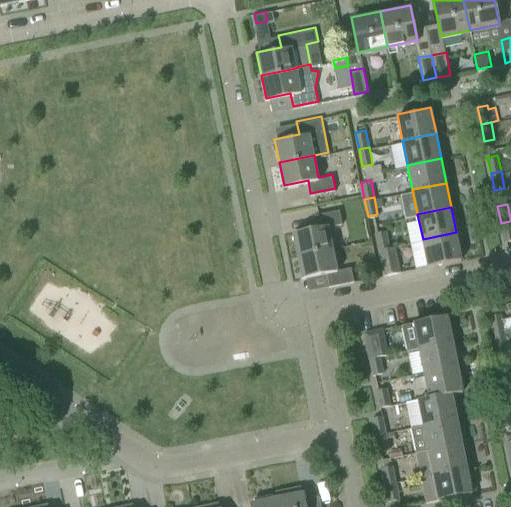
[(293,231),(298,254),(333,246),(328,225),(342,222),(339,208),(315,213),(317,226),(293,231)]
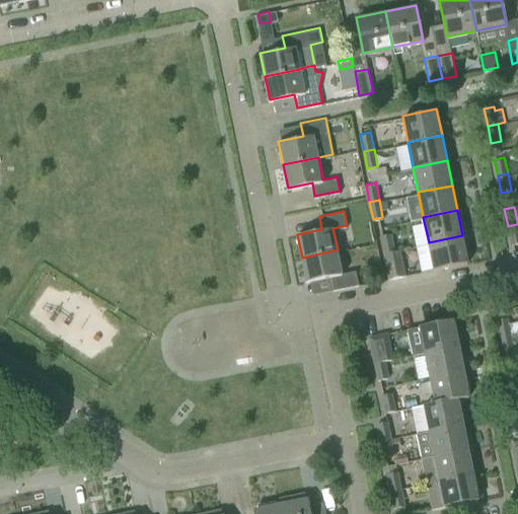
[(517,224),(508,226),(511,243),(517,241),(517,224)]
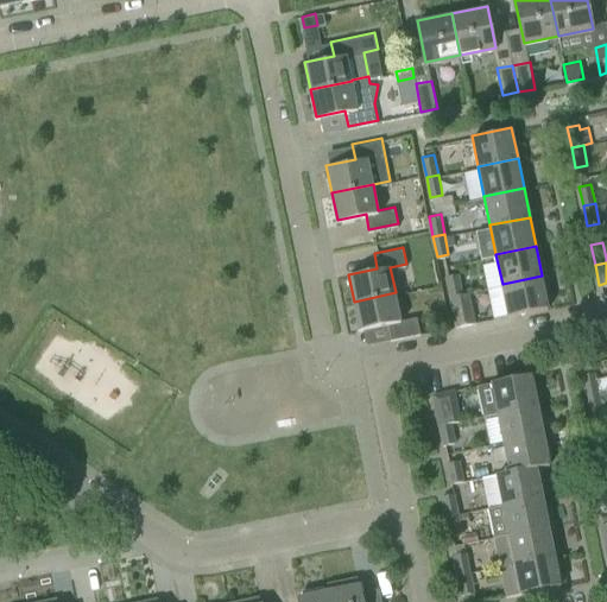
[(447,274),(450,295),(462,292),(457,272),(447,274)]
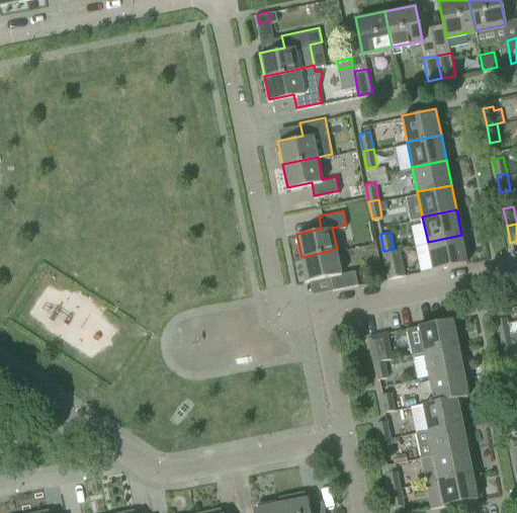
[(461,235),(428,242),(433,267),(466,261),(461,235)]
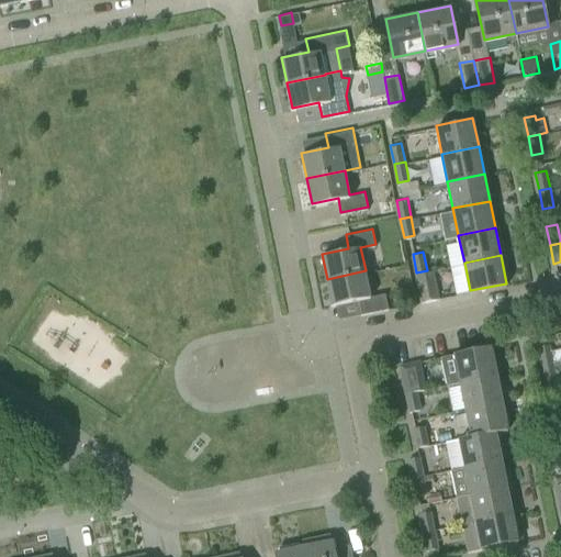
[(366,270),(327,279),(332,303),(359,298),(361,312),(389,307),(385,291),(370,294),(366,270)]
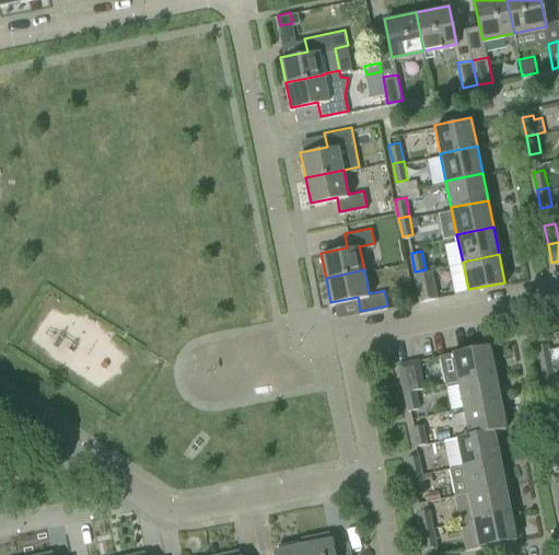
[(426,269),(415,272),(418,290),(429,288),(426,269)]
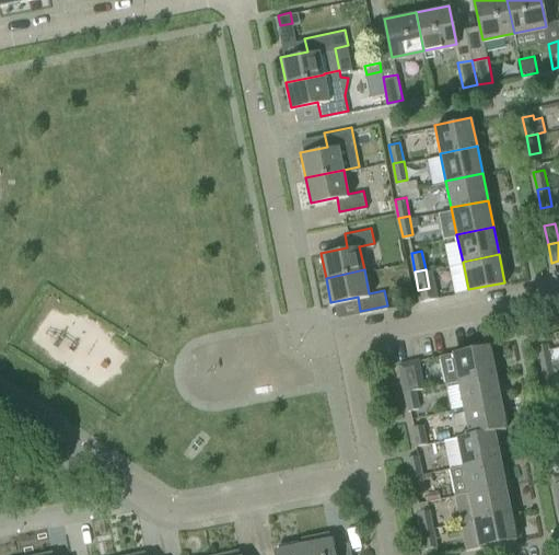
[(536,344),(540,362),(551,360),(551,359),(548,347),(547,342),(546,332),(537,334),(539,343),(536,344)]
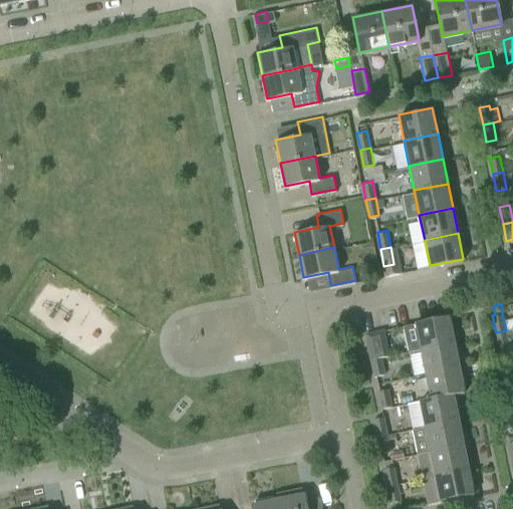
[(416,321),(421,347),(454,340),(449,315),(416,321)]
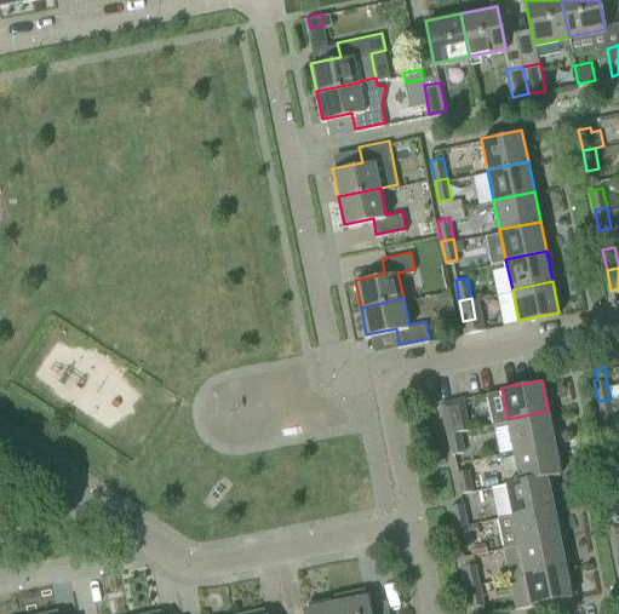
[(618,382),(607,384),(611,397),(618,395),(618,382)]
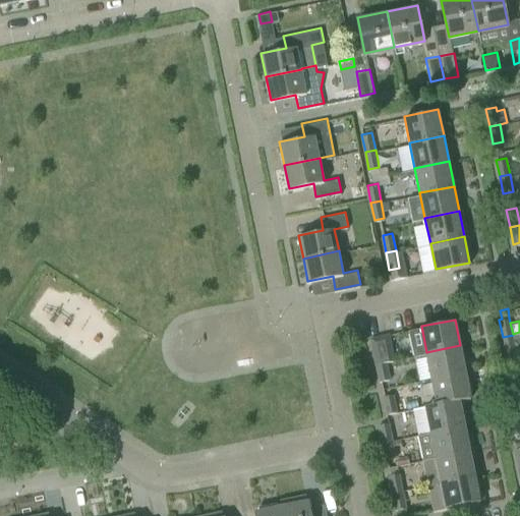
[(394,358),(389,333),(370,336),(377,362),(386,360),(394,358)]
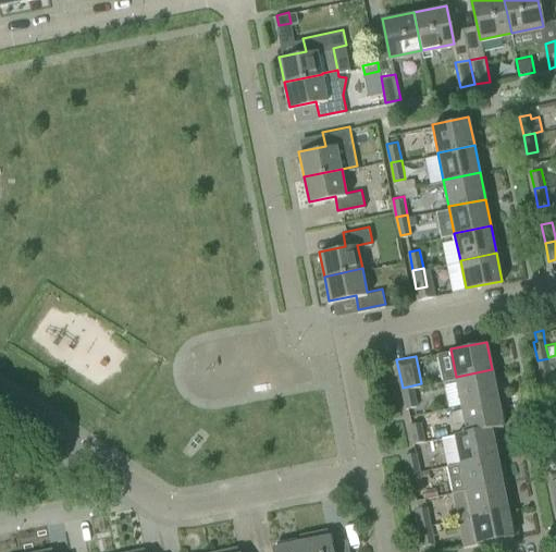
[(548,358),(538,360),(542,382),(553,380),(548,358)]
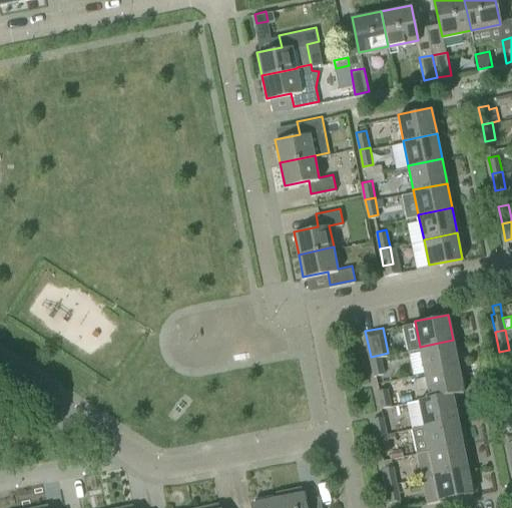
[(420,347),(425,372),(458,365),(453,340),(420,347)]
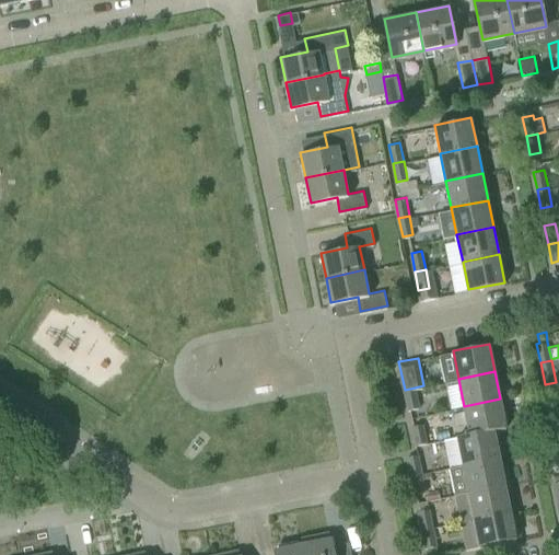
[(417,397),(416,389),(415,388),(405,390),(408,408),(419,406),(417,397)]
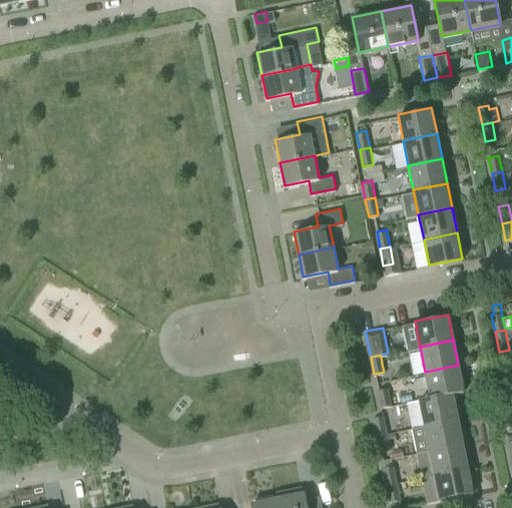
[(501,364),(505,381),(511,378),(511,362),(501,364)]
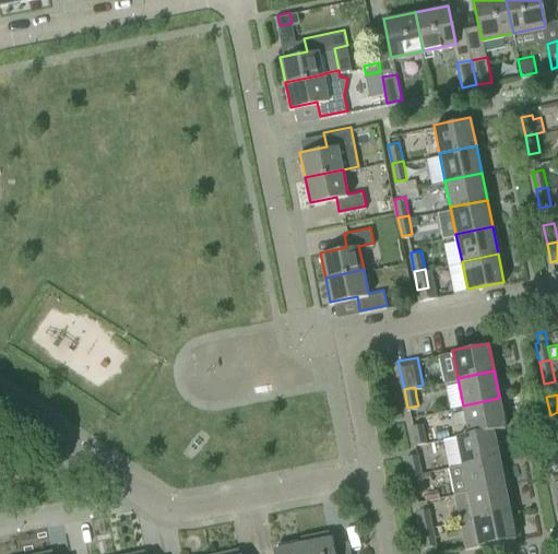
[(463,405),(469,432),(493,427),(494,428),(506,426),(499,398),(463,405)]
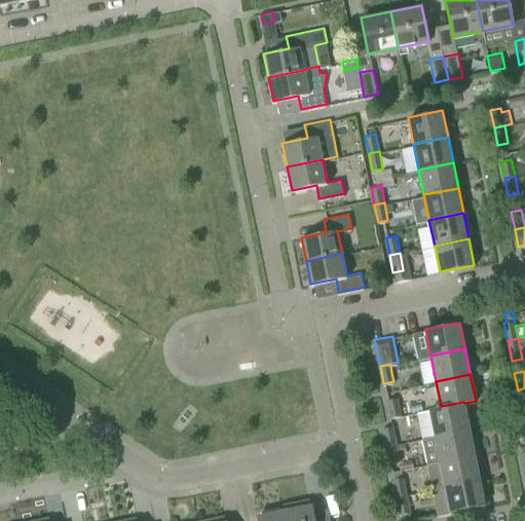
[(386,399),(390,416),(401,414),(397,397),(386,399)]
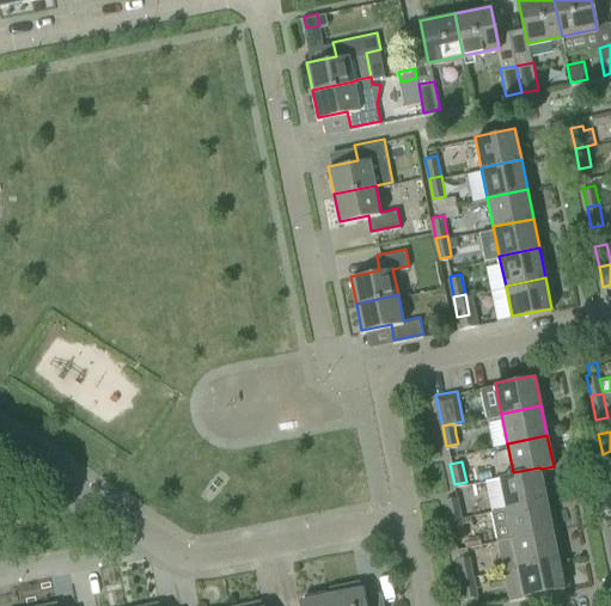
[(593,467),(597,488),(609,485),(605,465),(593,467)]
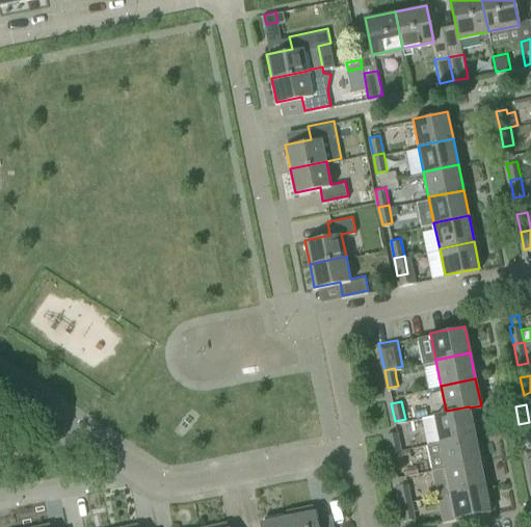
[(422,415),(427,442),(475,432),(470,407),(469,406),(446,411),(422,415)]
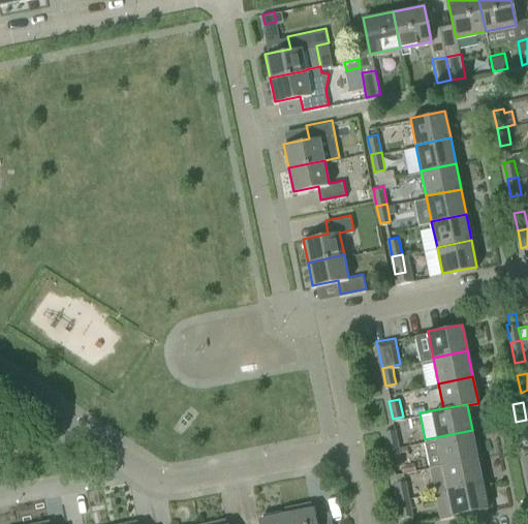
[(527,427),(526,420),(516,422),(520,438),(527,436),(527,427)]
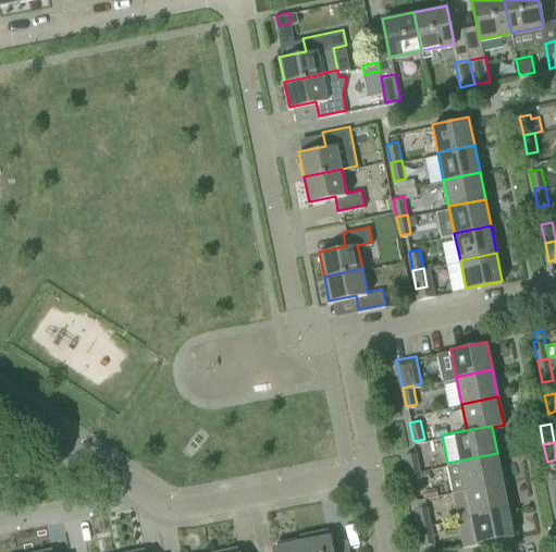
[(405,453),(409,471),(419,469),(416,451),(405,453)]
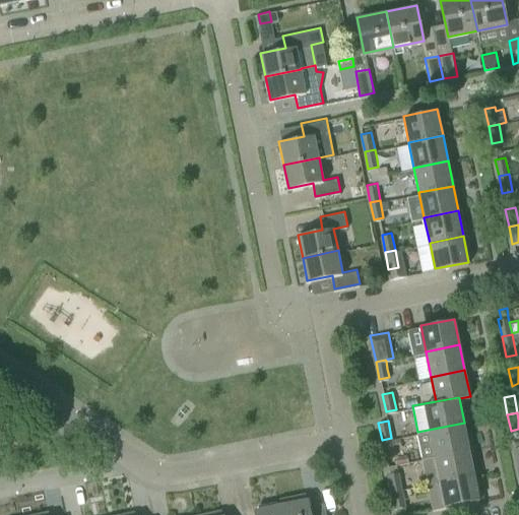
[(423,457),(435,455),(469,448),(464,423),(417,432),(423,457)]
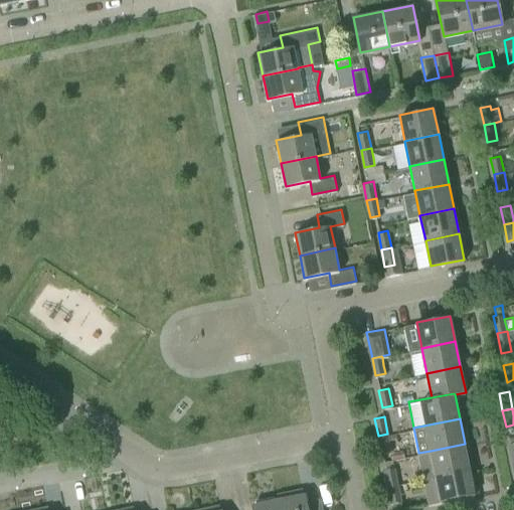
[(387,434),(378,436),(381,453),(391,451),(388,438),(387,434)]
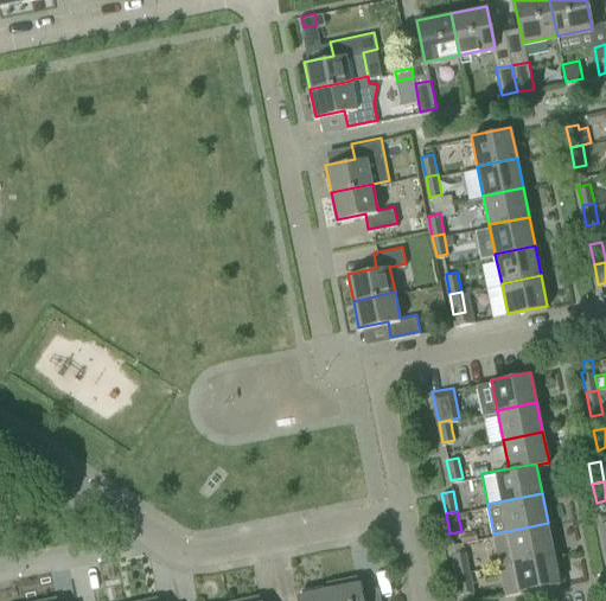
[(508,531),(514,560),(554,552),(548,523),(508,531)]
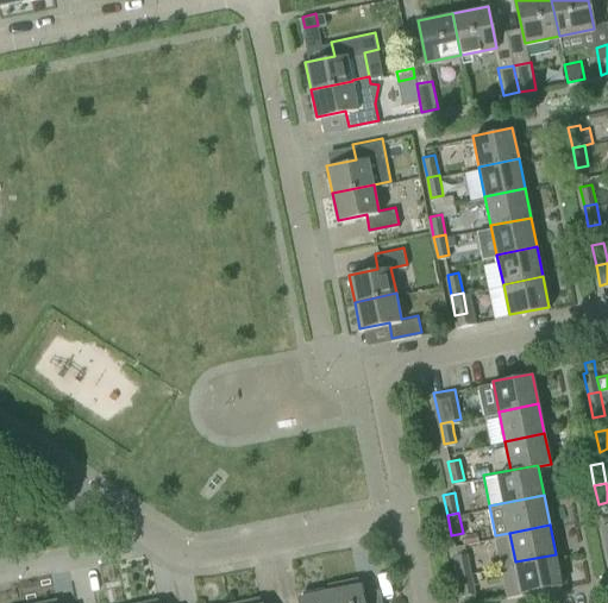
[(469,533),(463,534),(464,540),(480,538),(478,531),(477,529),(469,532),(469,533)]
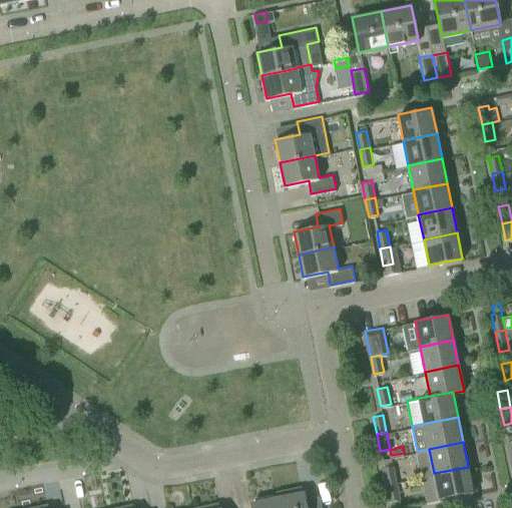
[(383,466),(387,483),(396,481),(393,464),(383,466)]
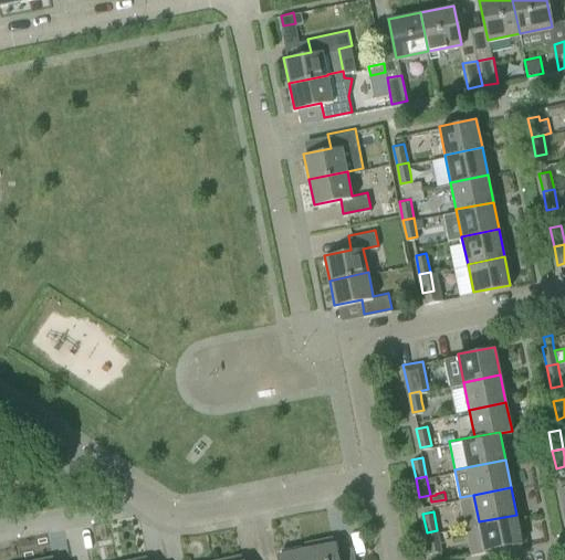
[(516,515),(479,521),(467,525),(472,552),(522,542),(516,515)]
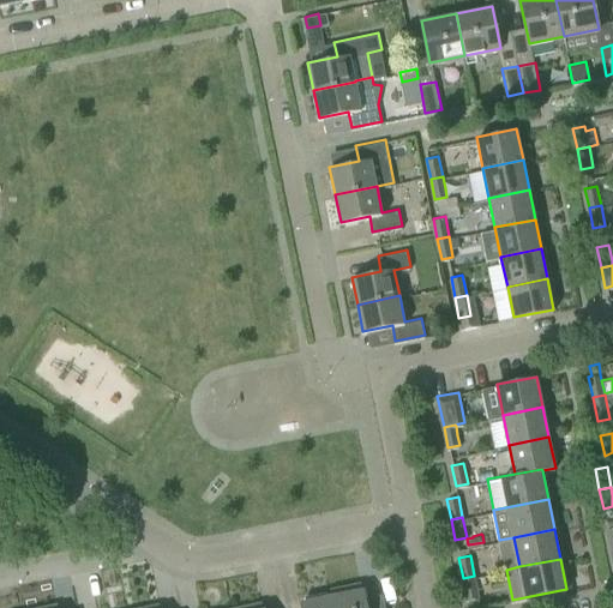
[(474,576),(463,578),(467,599),(479,596),(474,576)]
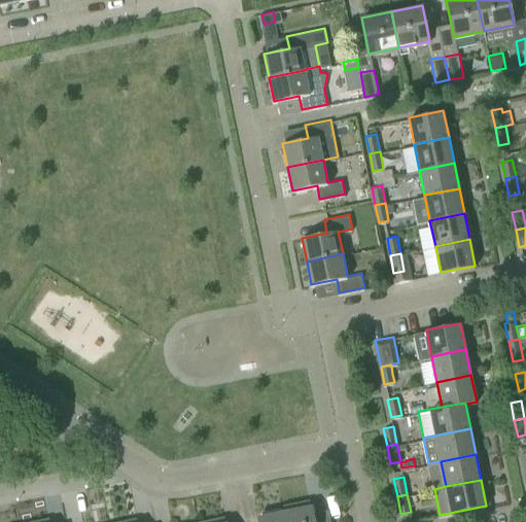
[(283,503),(285,512),(287,521),(314,521),(310,498),(283,503)]
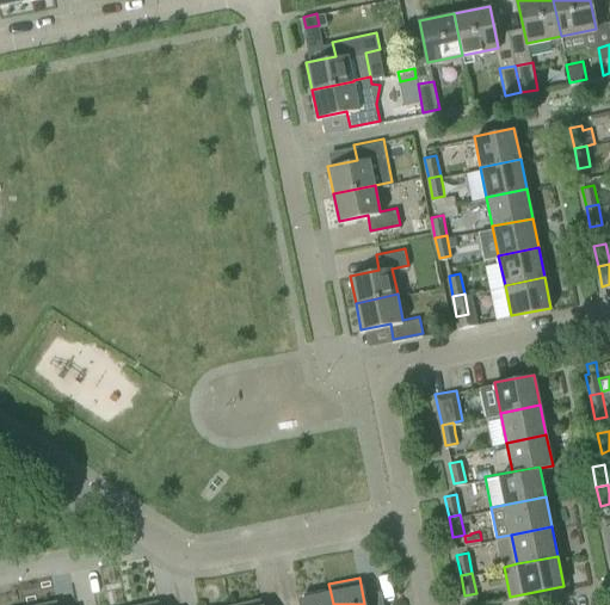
[(333,604),(331,593),(328,593),(326,587),(303,592),(305,598),(300,599),(301,604),(333,604)]
